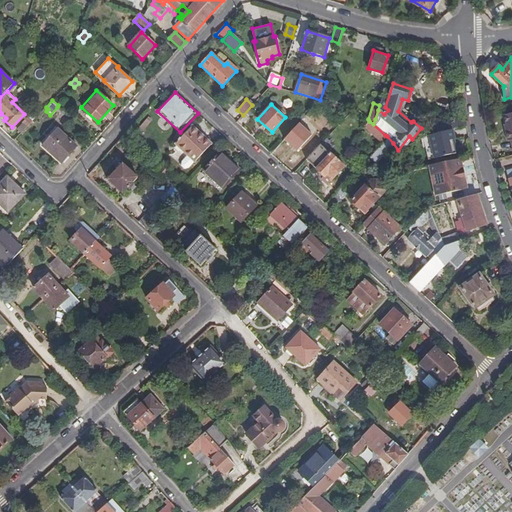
[(23,123),(27,126),(32,121),(28,117),(27,117),(22,122),(23,123)]
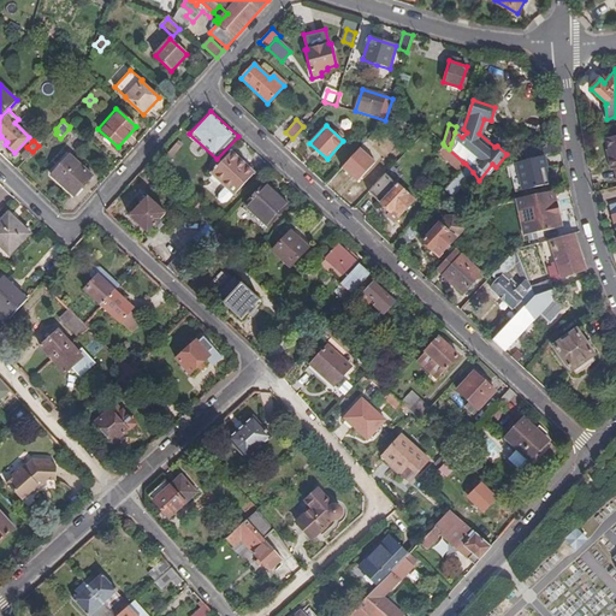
[(166,152),(172,157),(182,147),(176,141),(166,152)]
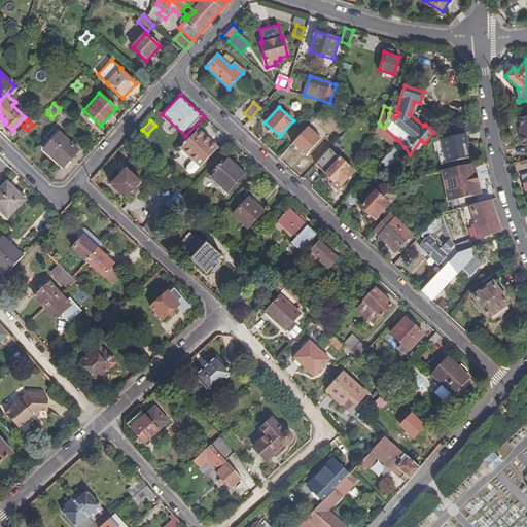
[(481,131),(480,123),(464,127),(466,134),(481,131)]
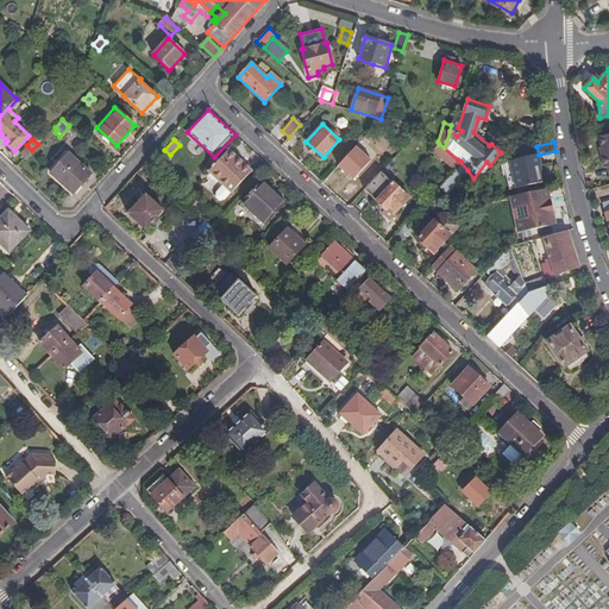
[(458,161),(444,148),(439,144),(432,151),(451,169),(458,161)]
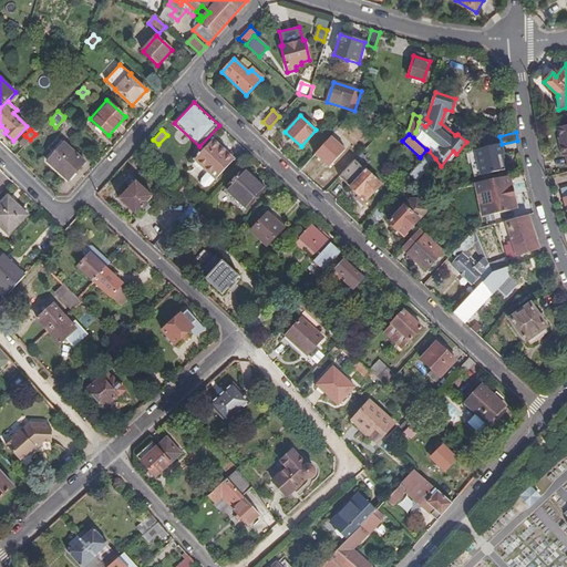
[(16,154),(30,140),(26,136),(12,150),(16,154)]
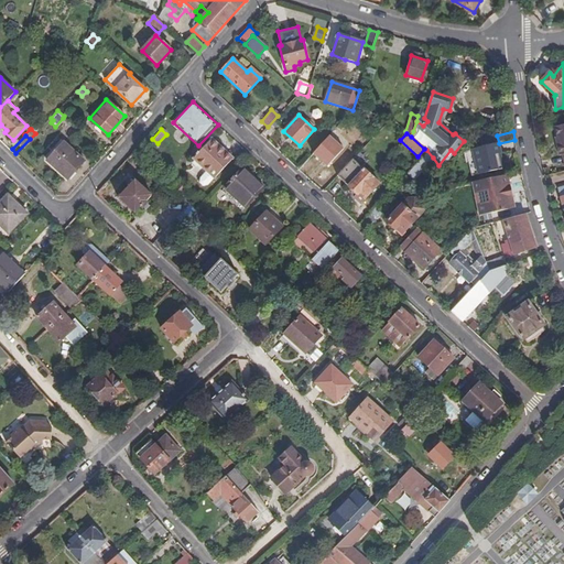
[(327,166),(344,149),(329,136),(313,153),(327,166)]
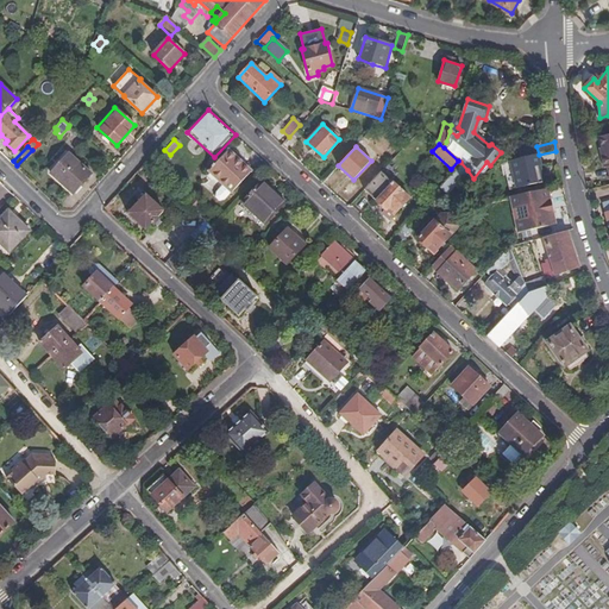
[(539,155),(537,146),(519,150),(520,159),(539,155)]
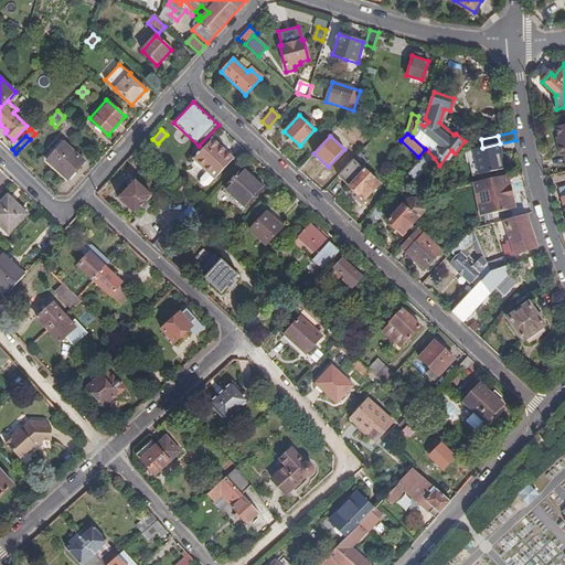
[(216,180),(235,160),(214,141),(195,160),(211,174),(209,177),(206,174),(198,183),(206,190),(214,182),(212,180),(214,178),(216,180)]
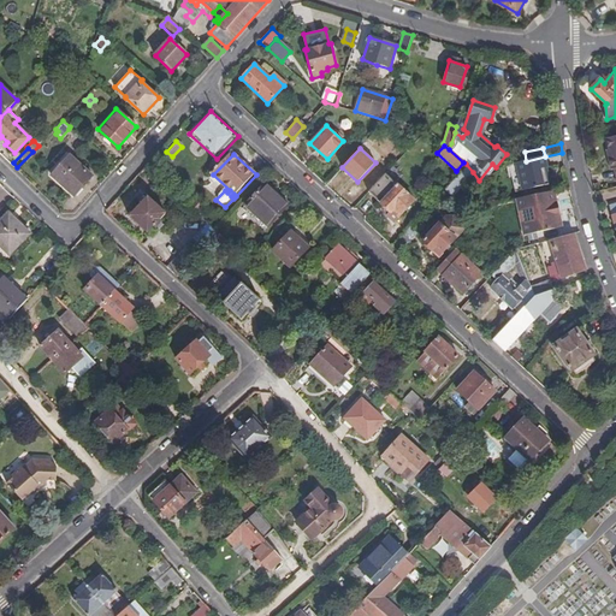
[(165,170),(172,161),(166,155),(159,164),(165,170)]
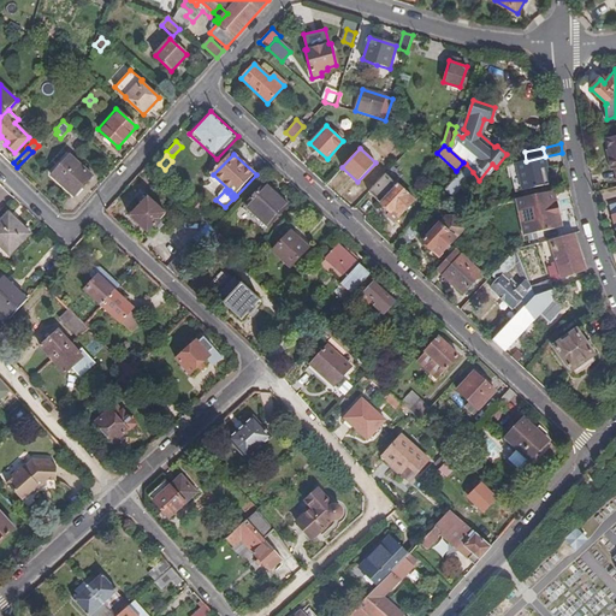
[(73,196),(92,177),(69,157),(52,176),(73,196)]
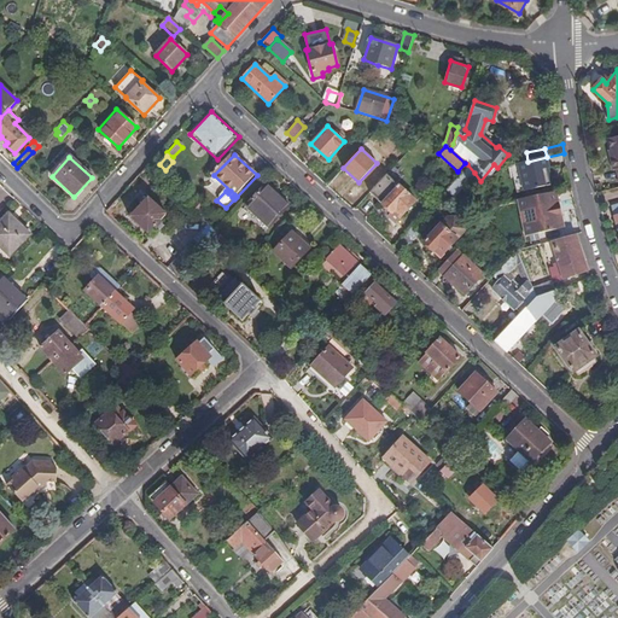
[(547,157),(528,162),(518,163),(524,192),(546,187),(543,170),(548,169),(547,157)]
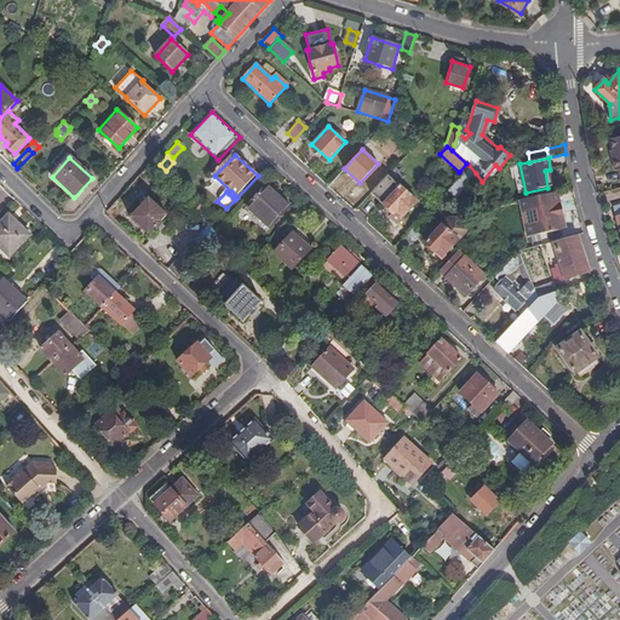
[(453,196),(476,173),(469,165),(446,190),(453,196)]
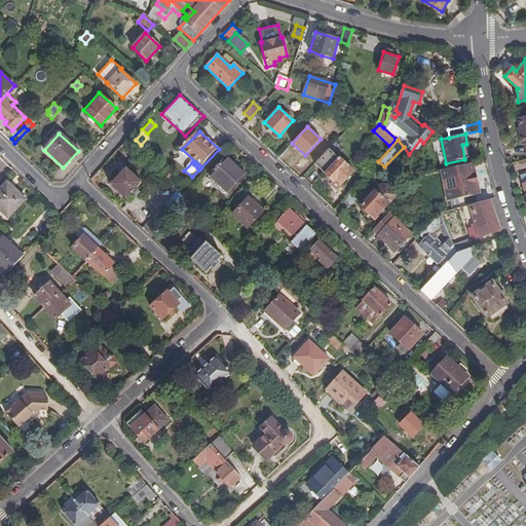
[(330,183),(336,189),(352,171),(329,148),(314,163),(332,180),(330,183)]
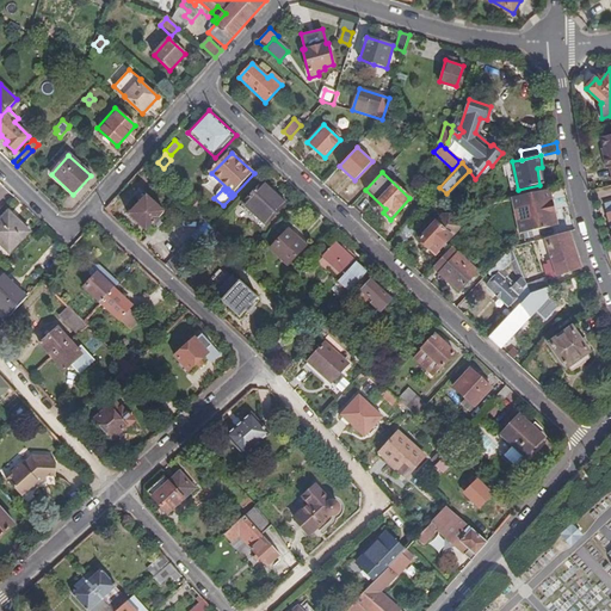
[(269,227),(288,205),(265,184),(246,205),(269,227)]
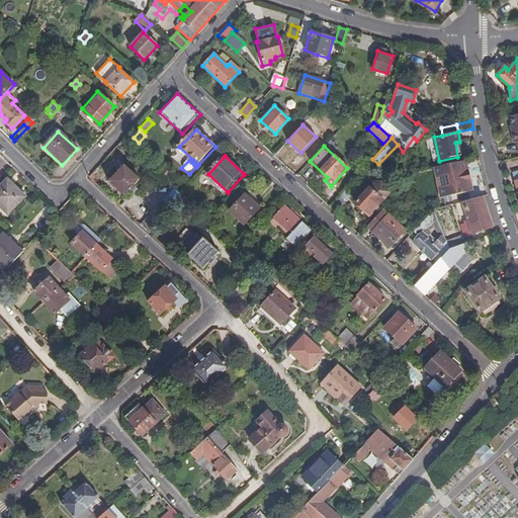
[(468,172),(466,161),(434,168),(441,198),(473,191),(470,181),(467,182),(465,172),(468,172)]
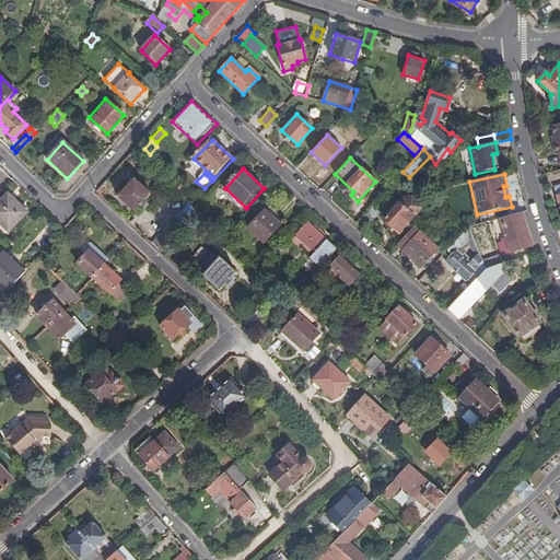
[(146,201),(151,196),(135,179),(117,198),(135,213),(140,207),(142,209),(148,203),(146,201)]
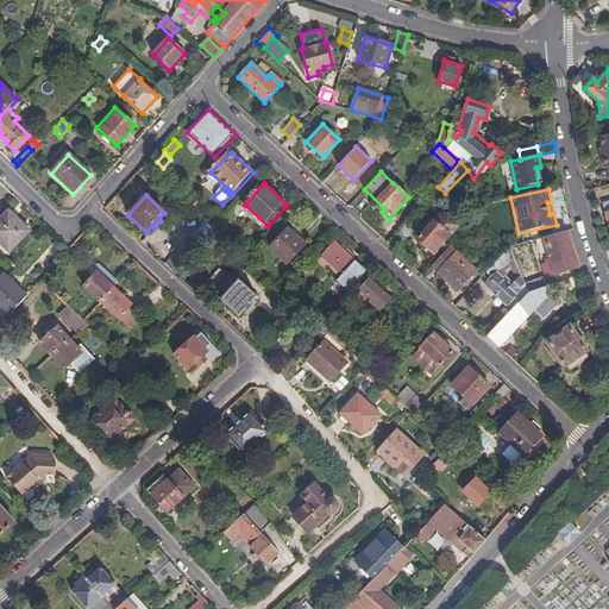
[(187,203),(195,212),(199,207),(190,199),(187,203)]
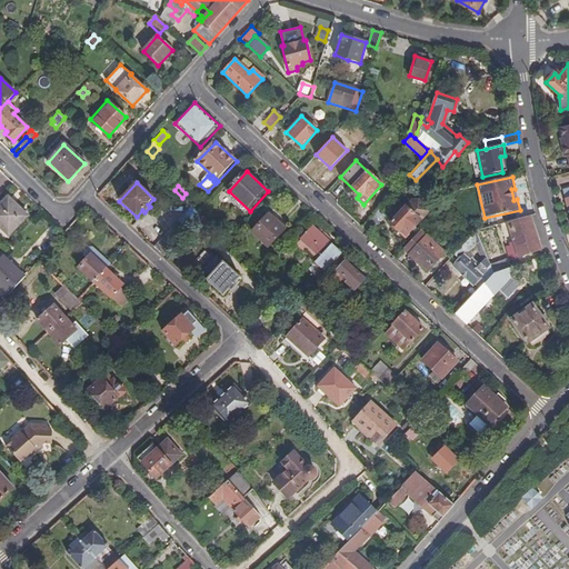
[(0,227),(8,236),(27,216),(8,196),(0,203),(0,227)]
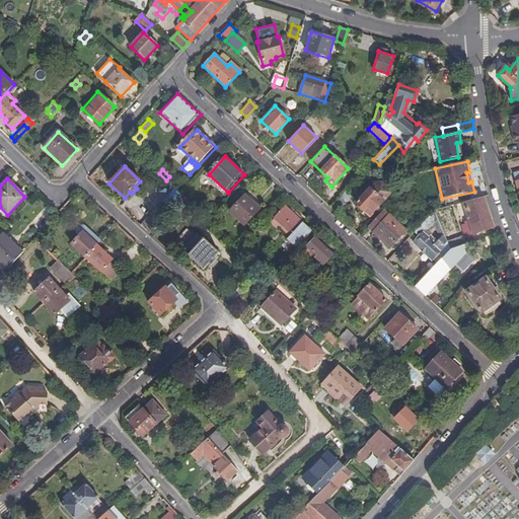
[(370,215),(391,192),(380,182),(375,182),(356,204),(363,211),(365,210),(370,215)]
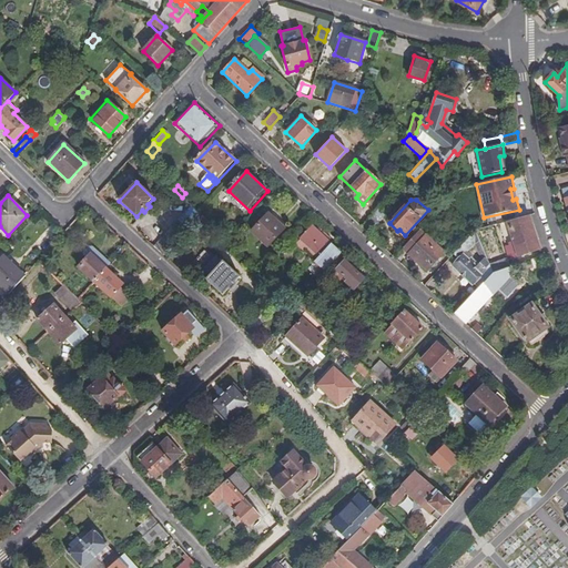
[(155,247),(165,257),(192,227),(203,216),(196,211),(193,208),(155,247)]
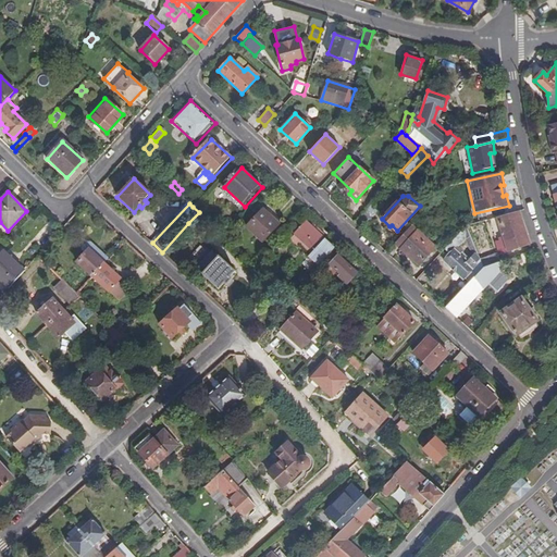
[(84,217),(89,210),(84,205),(77,211),(84,217)]
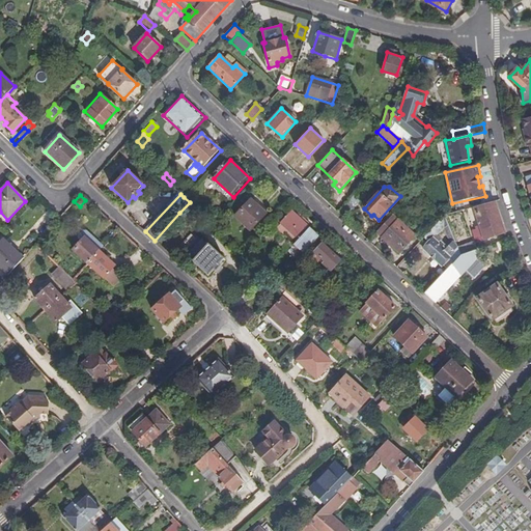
[(250,231),(267,214),(251,199),(234,217),(250,231)]
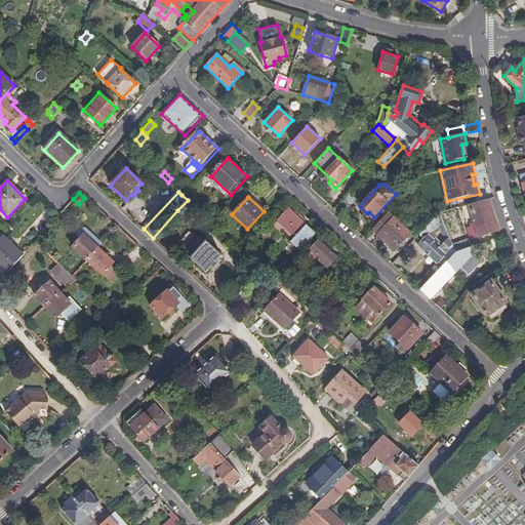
[(345,197),(333,209),(340,215),(352,203),(345,197)]
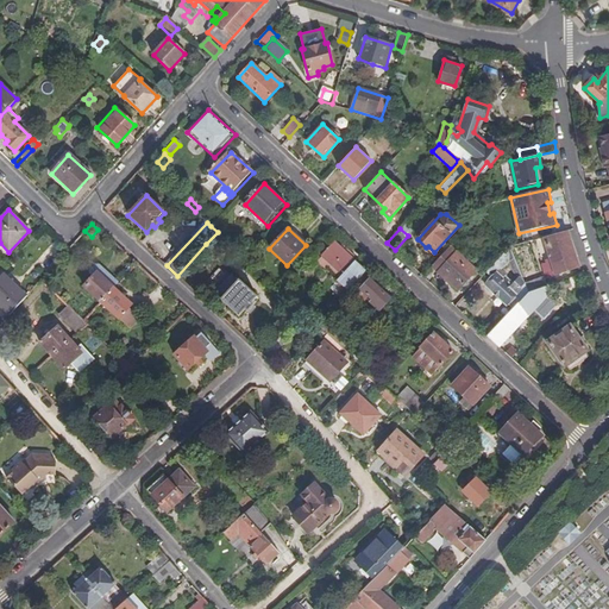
[(218,232),(206,244),(215,252),(218,251),(227,240),(218,232)]
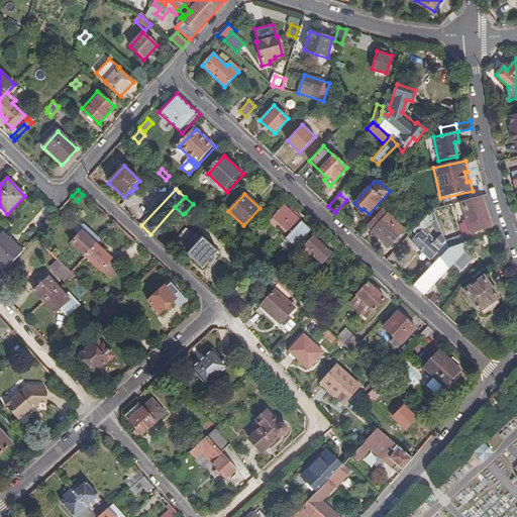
[(490,229),(482,197),(462,201),(468,222),(459,224),(462,236),(490,229)]
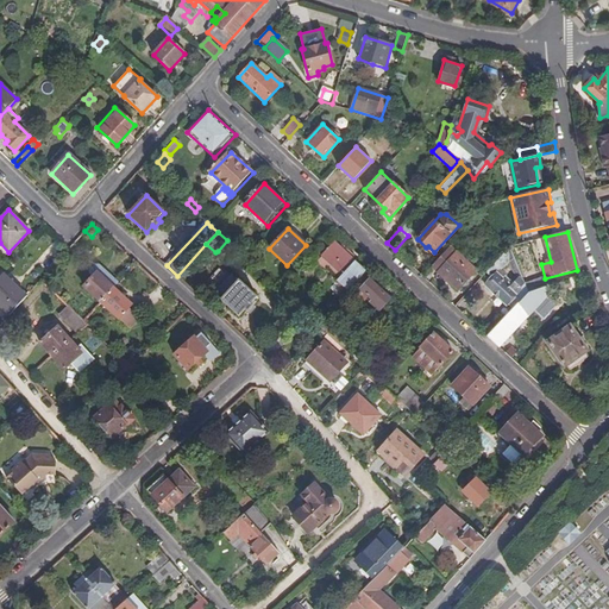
[(227,240),(218,251),(223,257),(232,246),(227,240)]
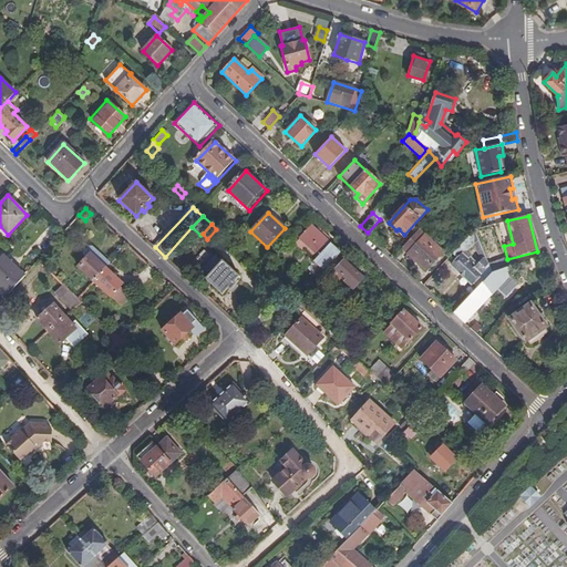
[(300,238),(301,239),(296,245),(305,253),(307,251),(316,259),(315,260),(325,270),(340,254),(311,226),(300,238)]
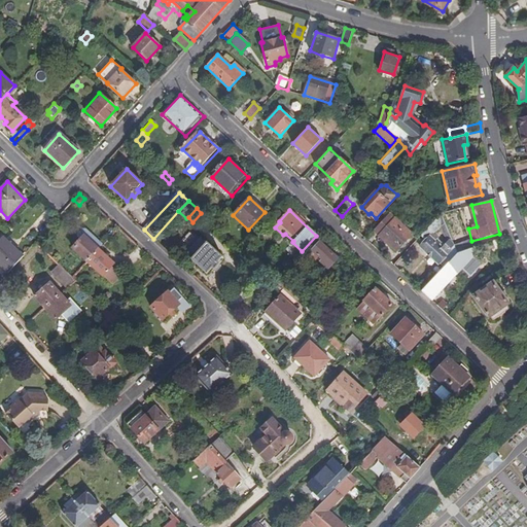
[(389,213),(374,231),(395,251),(406,241),(411,235),(412,234),(389,213)]
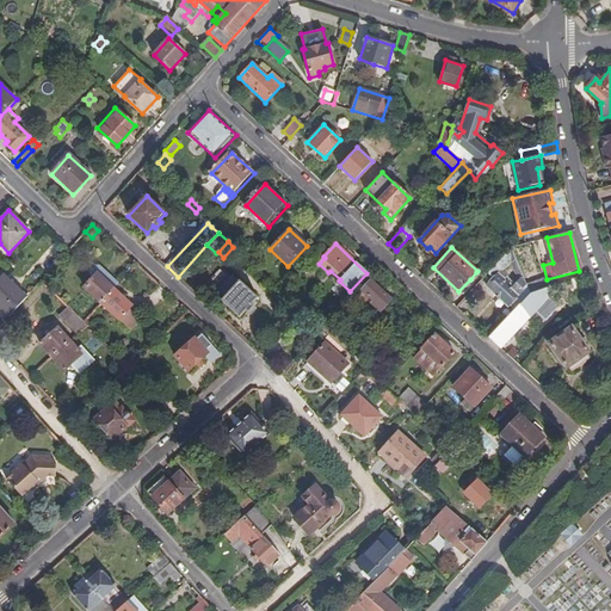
[(514,254),(512,247),(488,272),(493,278),(487,285),(507,304),(510,304),(514,309),(530,292),(526,283),(520,278),(512,287),(507,283),(510,282),(505,277),(503,279),(498,273),(510,259),(514,254)]
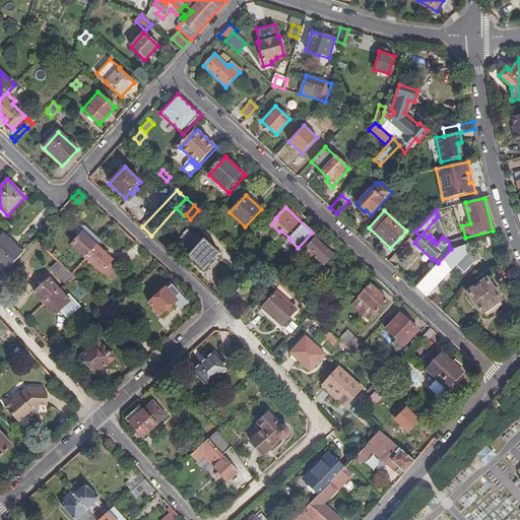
[(443,229),(438,216),(434,220),(438,230),(443,229)]
